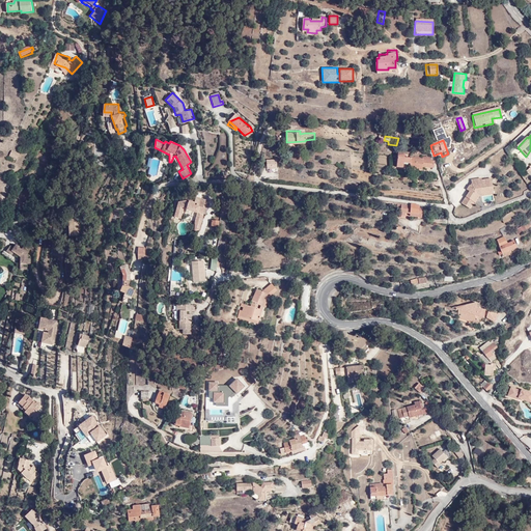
[(9,157),(10,157),(17,159),(20,152),(12,150),(9,157)]
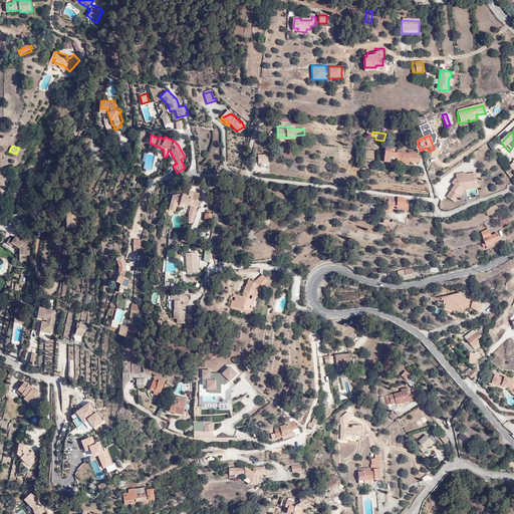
[(393,152),(393,149),(386,149),(384,162),(392,162),(392,157),(398,158),(397,163),(409,164),(409,161),(420,162),(421,155),(417,155),(418,152),(410,152),(409,153),(393,152)]
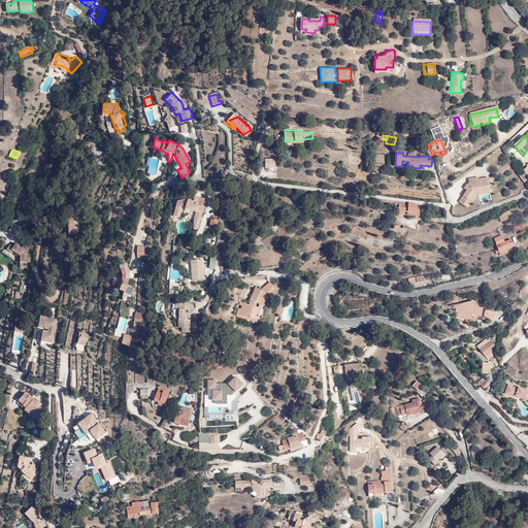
[(264,159),(265,168),(275,168),(274,158),(264,159)]
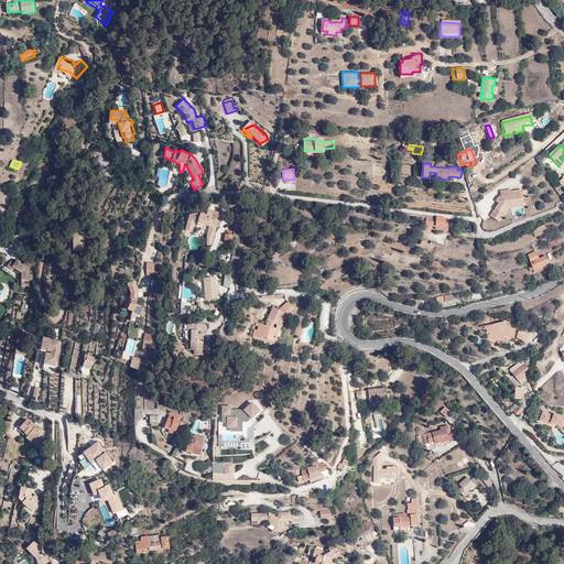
[(505,192),(501,196),(498,202),(500,203),(490,216),(496,219),(500,214),(503,216),(508,209),(508,206),(525,206),(524,193),(514,193),(514,192),(505,192)]
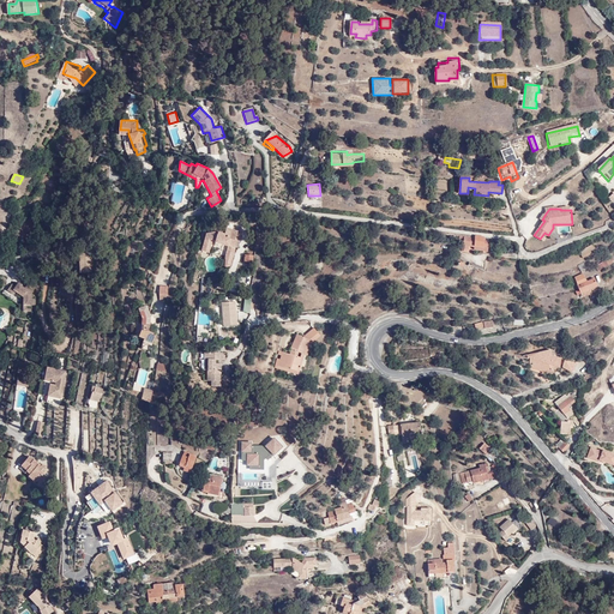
[(222,262),(226,260),(226,266),(232,265),(239,241),(240,241),(241,240),(242,240),(247,233),(238,227),(236,229),(234,229),(232,235),(227,233),(228,232),(220,227),(215,229),(214,232),(208,233),(203,251),(211,253),(212,247),(214,248),(216,242),(216,245),(224,247),(224,245),(227,246),(223,252),(222,262)]
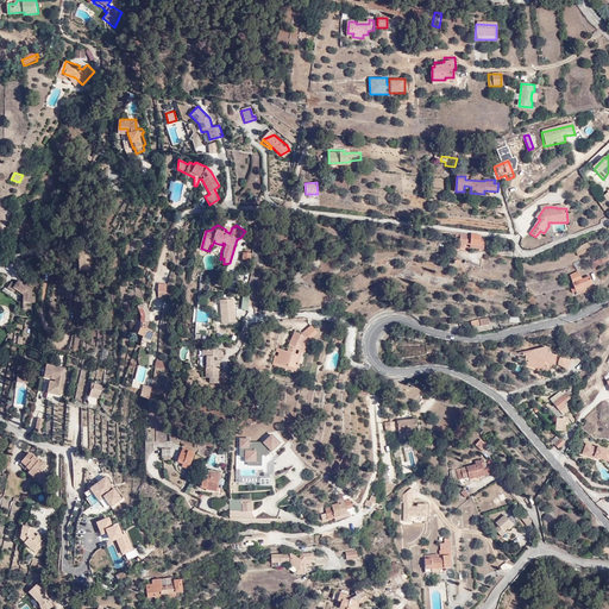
[(460,234),(459,239),(459,243),(470,245),(470,244),(472,244),(473,244),(479,245),(481,244),(484,245),(485,237),(482,237),(482,234),(471,233),(471,237),(460,234)]
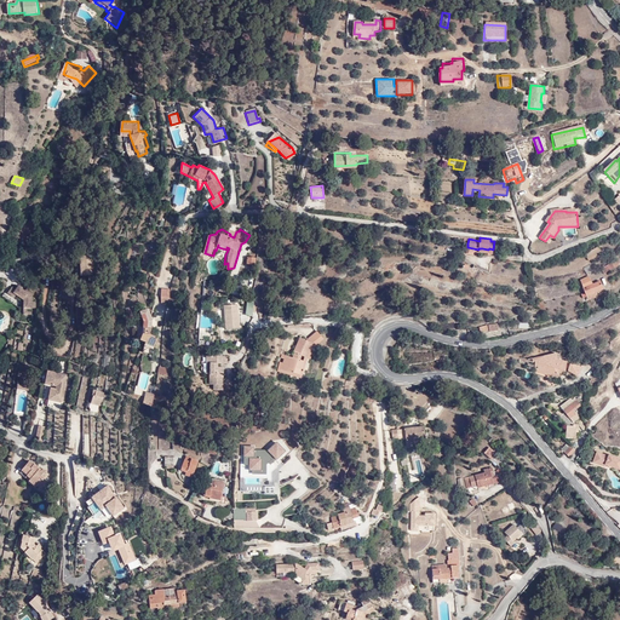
[(602,252),(598,246),(586,252),(590,259),(602,252)]
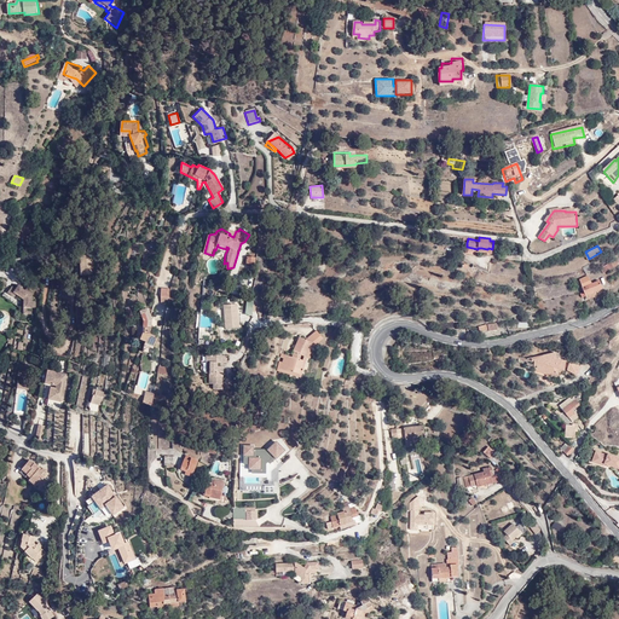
[(92,254),(74,255),(75,272),(79,272),(79,275),(93,275),(92,254)]
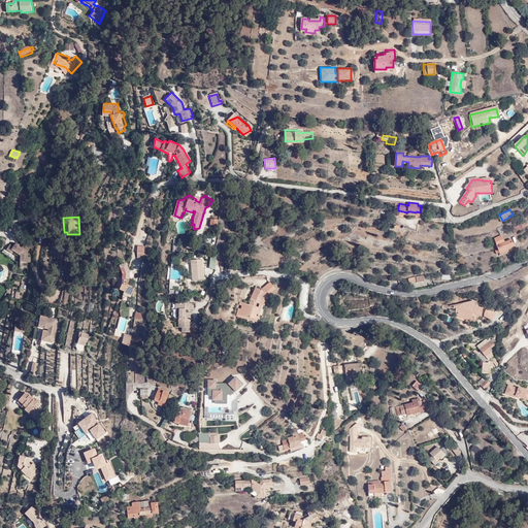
[(514,233),(527,225),(525,221),(512,229),(514,233)]
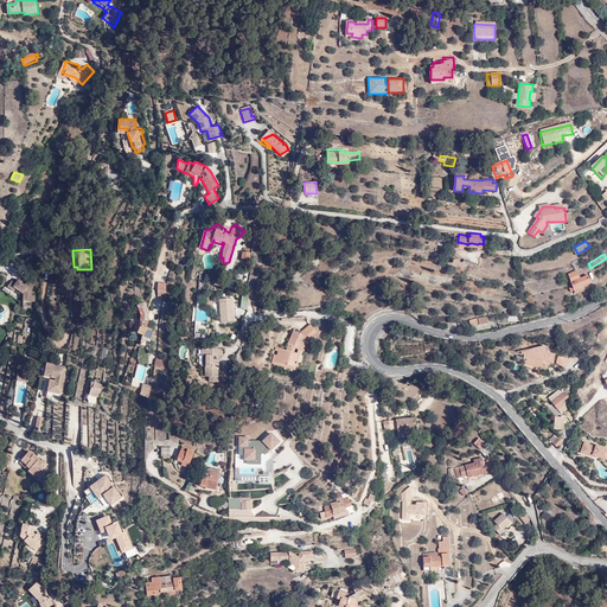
[(570,260),(575,268),(581,266),(577,257),(570,260)]
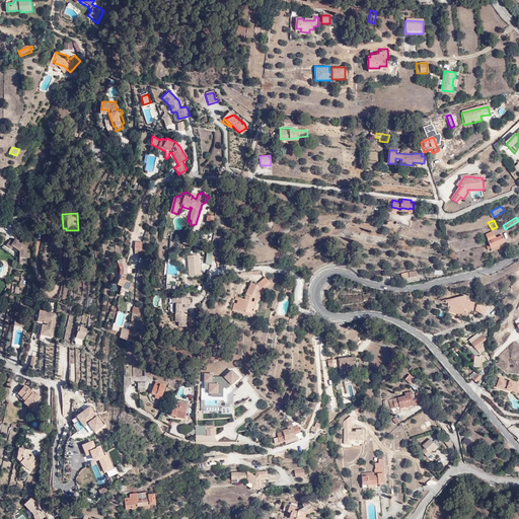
[(495,238),(493,231),(485,234),(492,250),(499,248),(497,244),(504,241),(502,235),(495,238)]
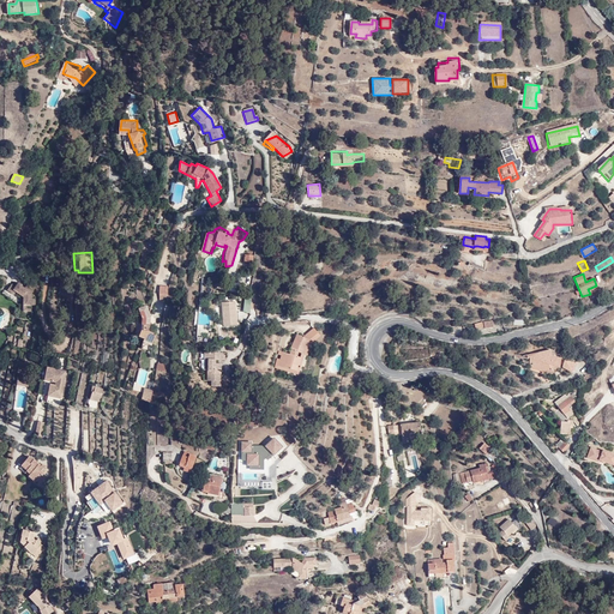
[(24,296),(24,304),(34,304),(36,305),(36,296),(34,296),(34,288),(26,284),(25,286),(17,281),(16,284),(10,281),(5,290),(18,299),(20,295),(24,296)]
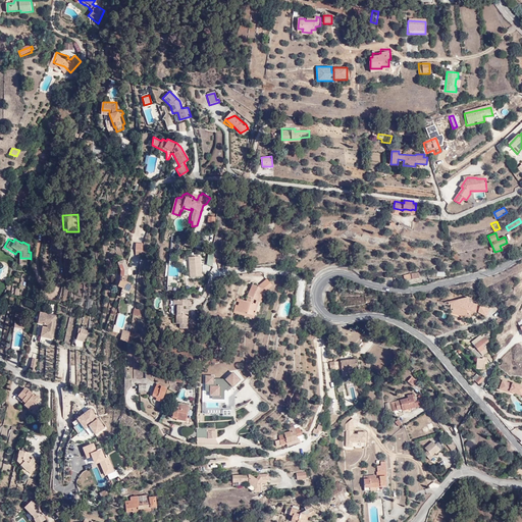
[(14,256),(15,254),(4,247),(2,249),(14,256)]
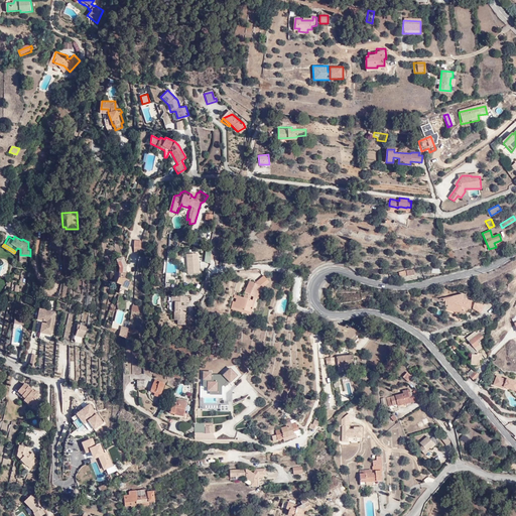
[(201,271),(200,253),(188,254),(190,273),(201,271)]
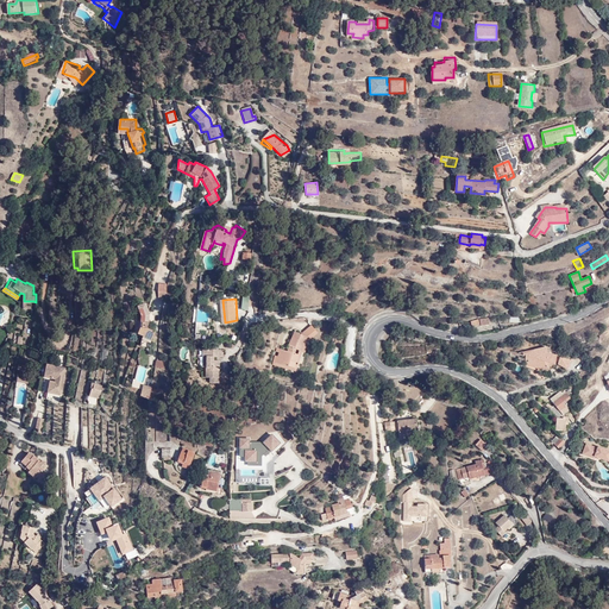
[(139,325),(136,334),(151,339),(154,328),(148,327),(149,313),(145,303),(137,306),(140,313),(139,325)]
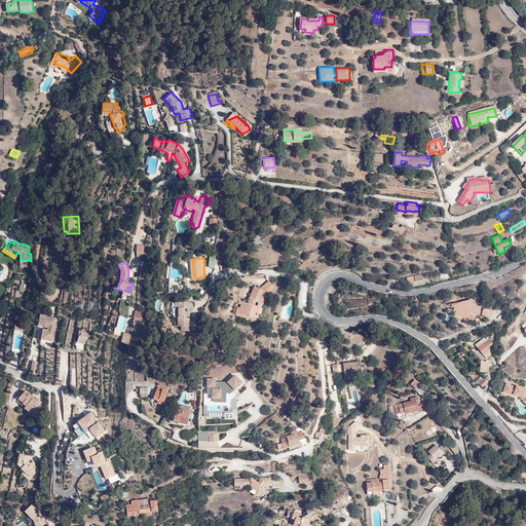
[(263,306),(261,305),(255,304),(256,300),(262,302),(266,290),(256,286),(249,302),(245,301),(240,312),(259,317),(263,306)]
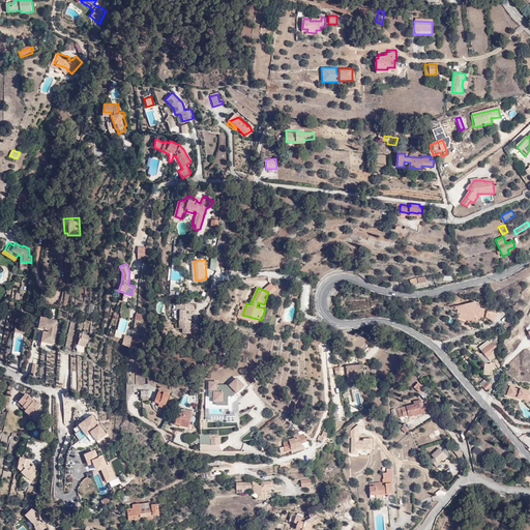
[(460,304),(457,318),(480,324),(484,308),(475,306),(474,307),(460,304)]
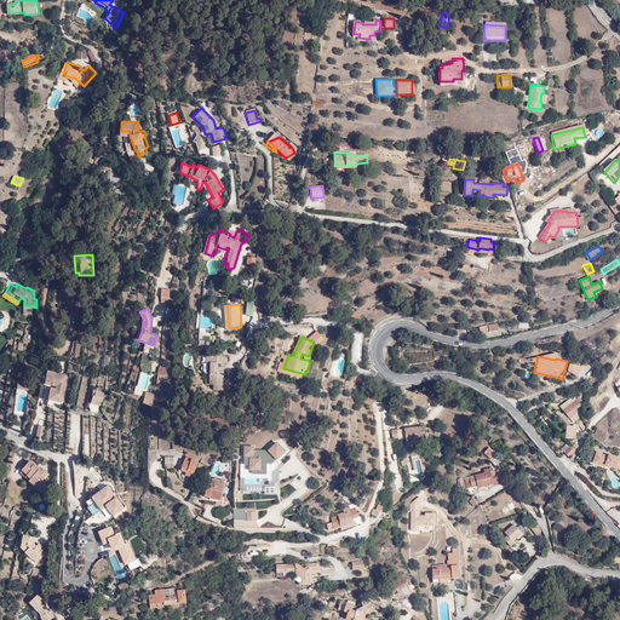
[(219,394),(222,378),(218,378),(219,371),(214,371),(216,367),(225,367),(225,360),(205,357),(205,366),(208,366),(205,386),(211,388),(210,392),(219,394)]
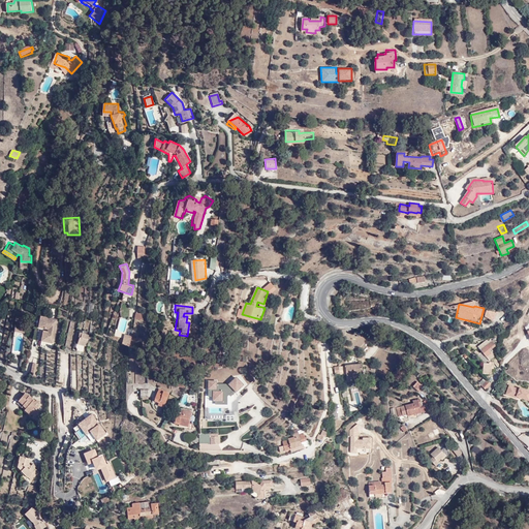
[(497,316),(489,312),(486,317),(492,324),(497,316)]
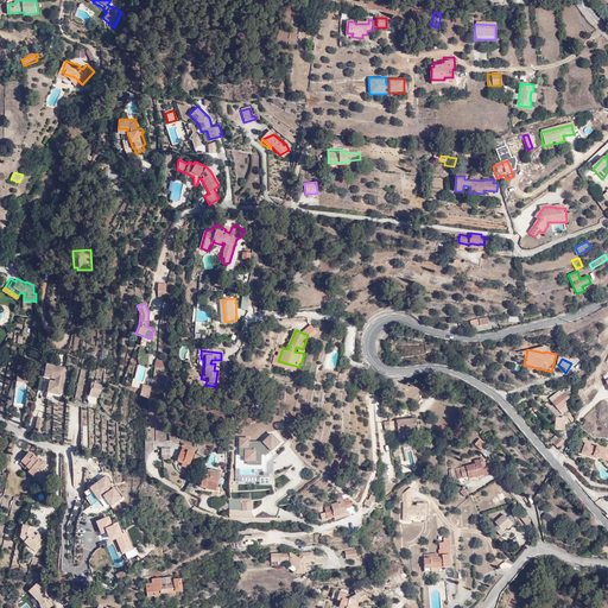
[(45,363),(43,374),(43,375),(55,378),(54,380),(49,379),(46,391),(61,394),(67,366),(45,361),(45,363)]
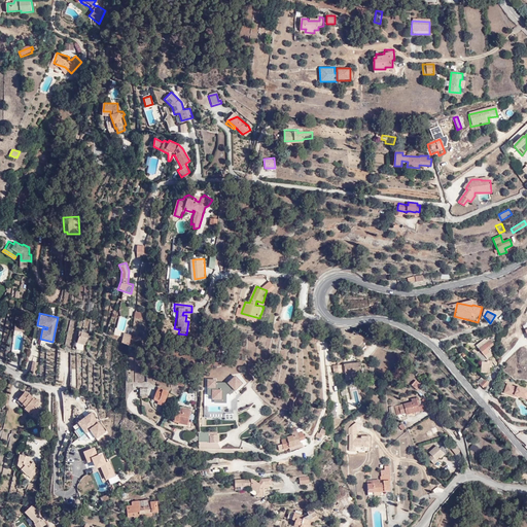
[(356,350),(369,358),(378,345),(355,329),(346,343),(356,350)]
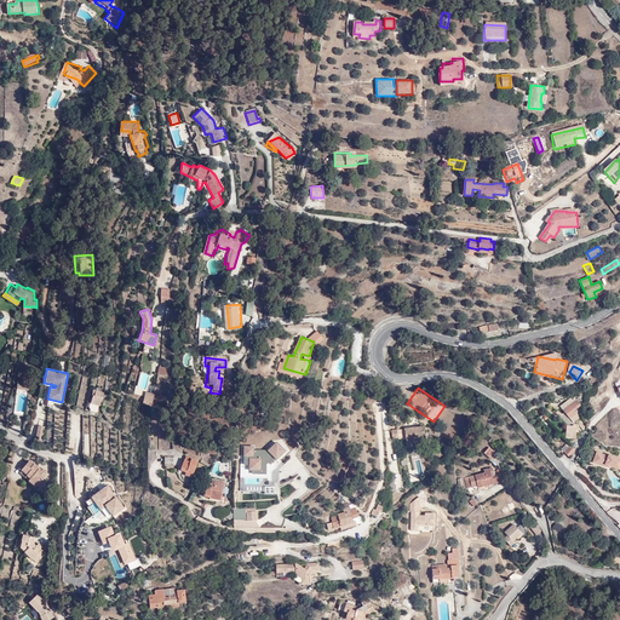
[(93,390),(90,403),(101,406),(103,392),(93,390)]
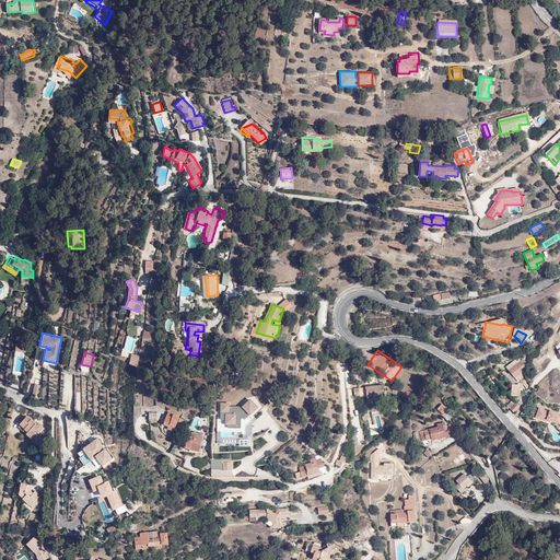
[(138,370),(137,357),(130,354),(127,365),(138,370)]
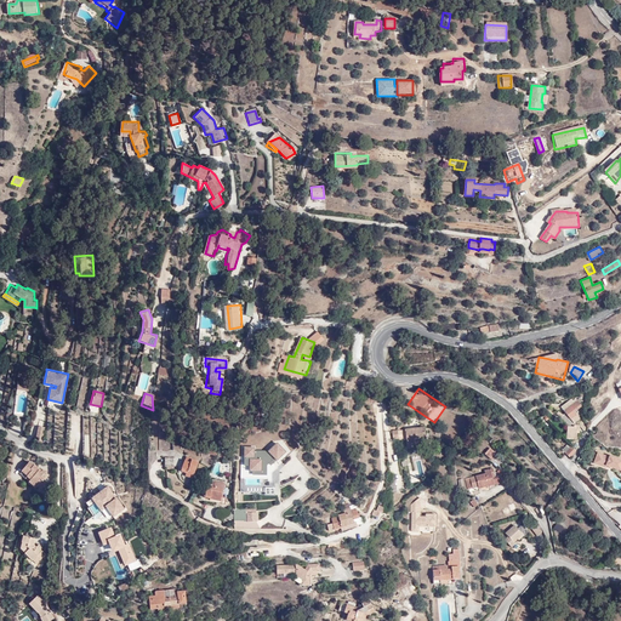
[(559,410),(560,414),(567,420),(573,415),(570,412),(577,406),(577,405),(579,404),(579,400),(575,398),(573,400),(571,398),(568,400),(568,399),(557,406),(559,410)]
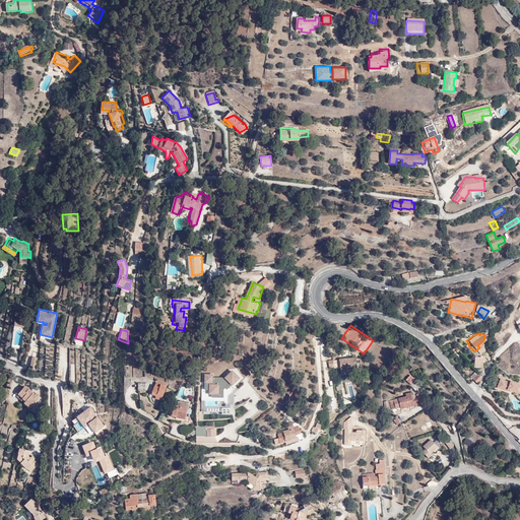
[(38,358),(31,355),(29,365),(36,366),(38,358)]
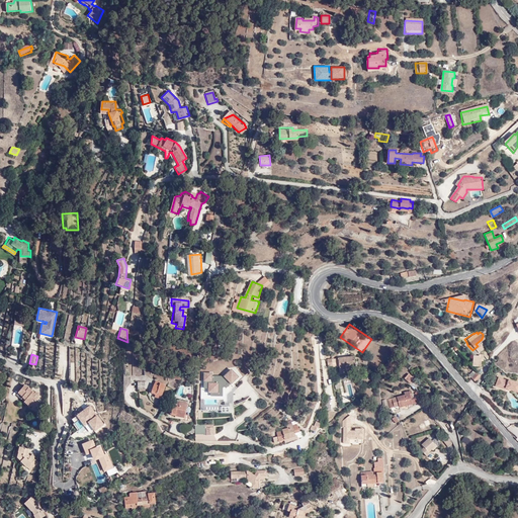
[(476,356),(469,355),(468,366),(478,367),(478,361),(480,361),(481,354),(480,355),(476,354),(476,356)]
